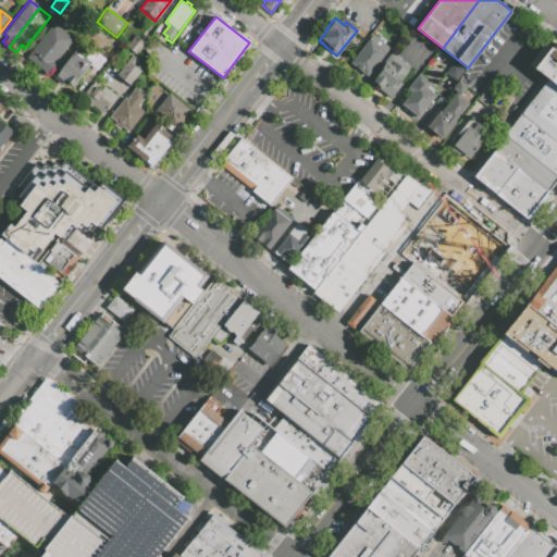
[(52,22),(26,57),(47,73),(74,38),(52,22)]
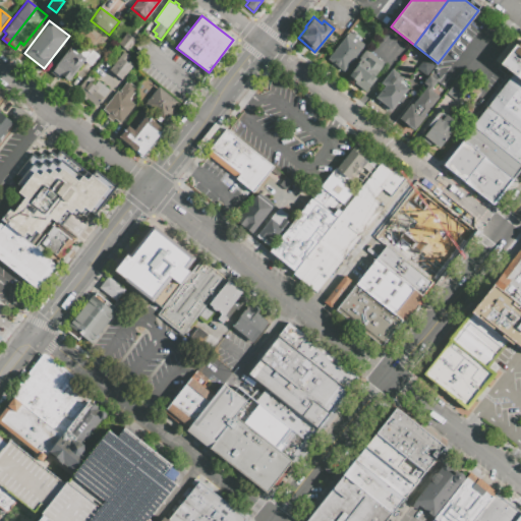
[(348,32),(364,44),(343,71),(327,58),(348,32)]
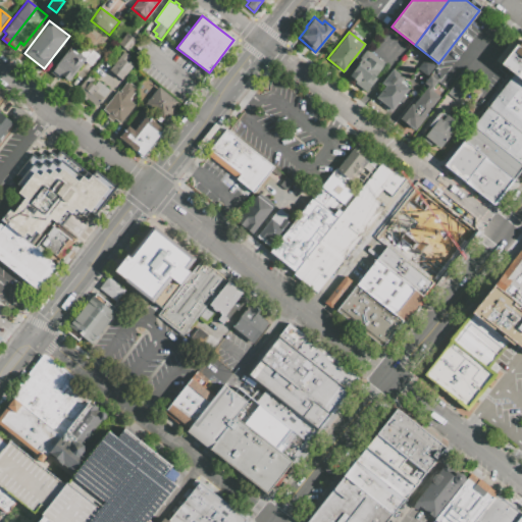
[(135,40),(125,33),(117,43),(126,50),(135,40)]
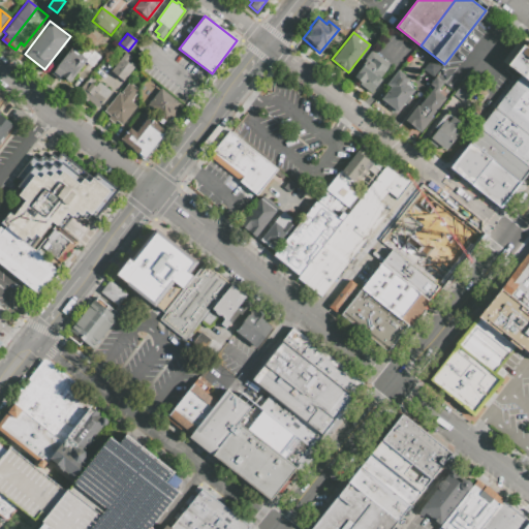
[(528,40),(528,83),(520,75),(506,65),(523,43),(525,45),(528,40)]
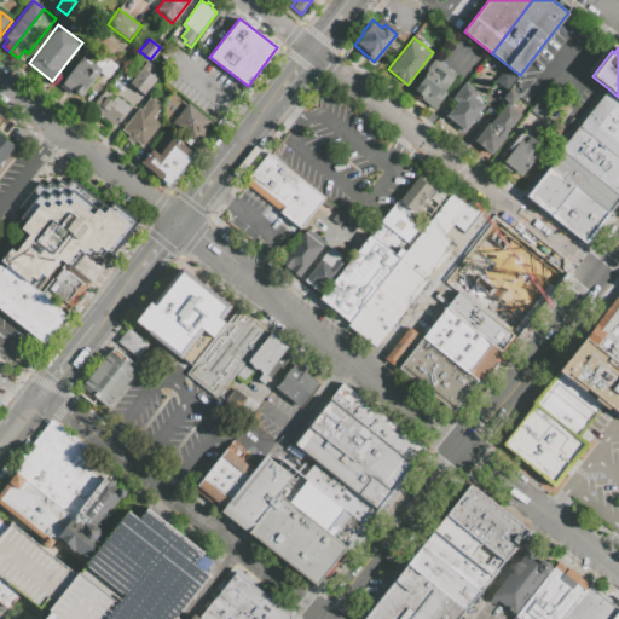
[(84,55),(61,86),(70,93),(73,90),(81,96),(98,73),(108,61),(100,56),(94,63),(84,55)]
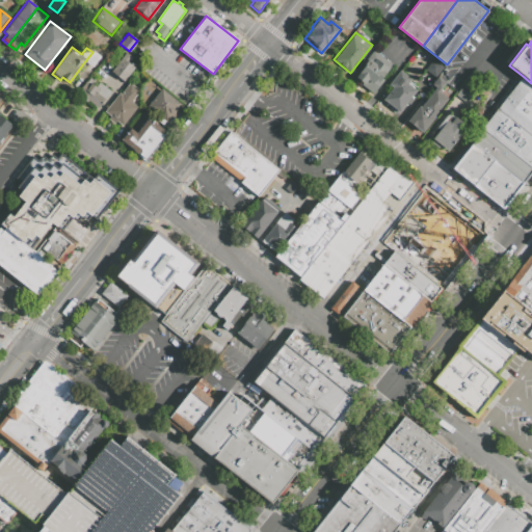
[(363,80),(356,75),(369,60),(366,58),(373,48),(393,63),(387,71),(389,73),(373,92),(361,82),(363,80)]
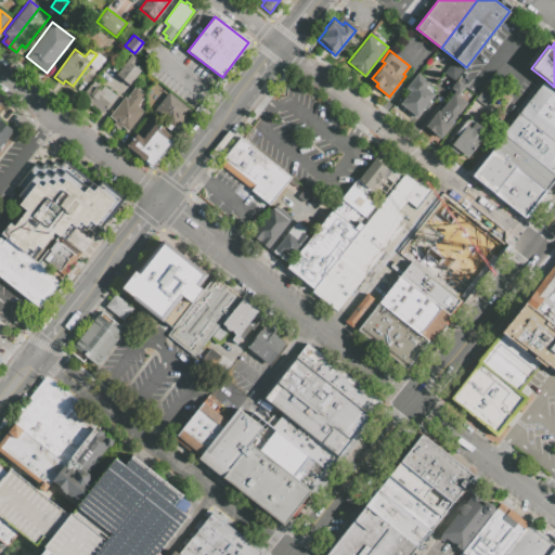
[(97,54),(98,53),(105,59),(95,71),(88,65),(97,54)]
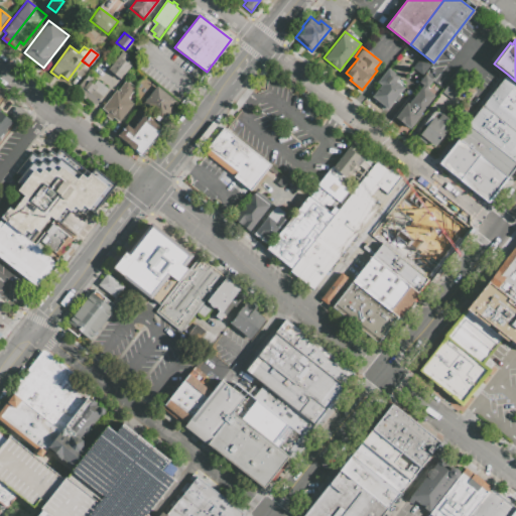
[(130,65),(118,55),(107,69),(119,79),(130,65)]
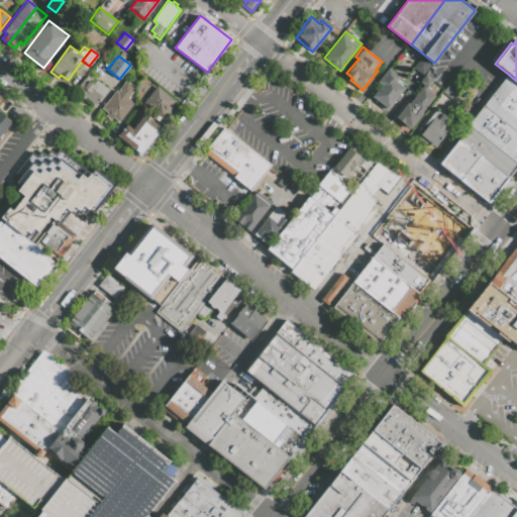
[(420,57),(430,65),(423,75),(412,67),(420,57)]
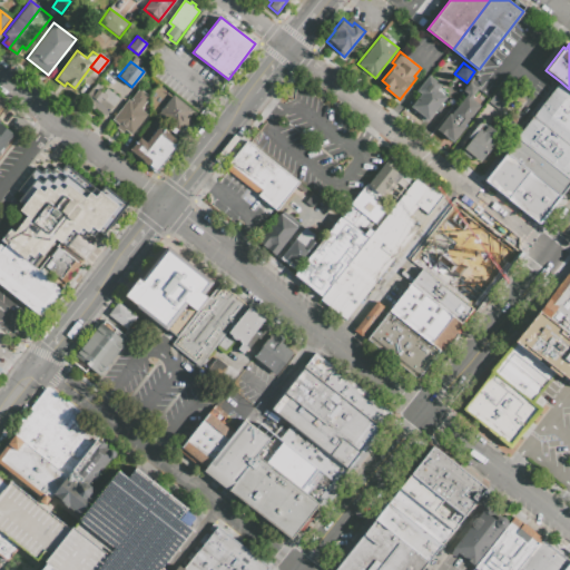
[(444,82),(452,74),(441,65),(434,75),(444,82)]
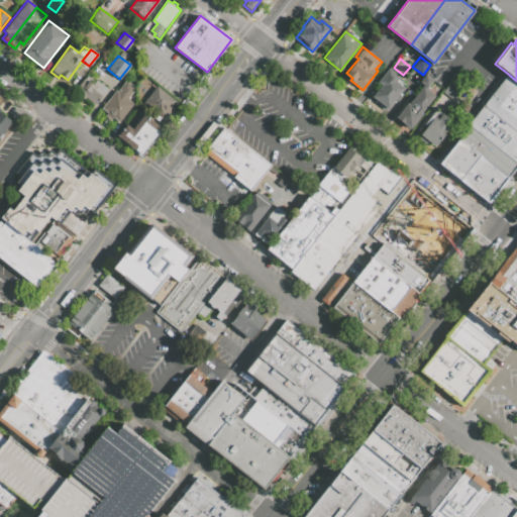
[(373,96),(382,84),(378,81),(389,67),(400,76),(396,81),(405,87),(390,106),(390,107),(389,108),(388,107),(386,109),(379,104),(381,102),(373,96)]
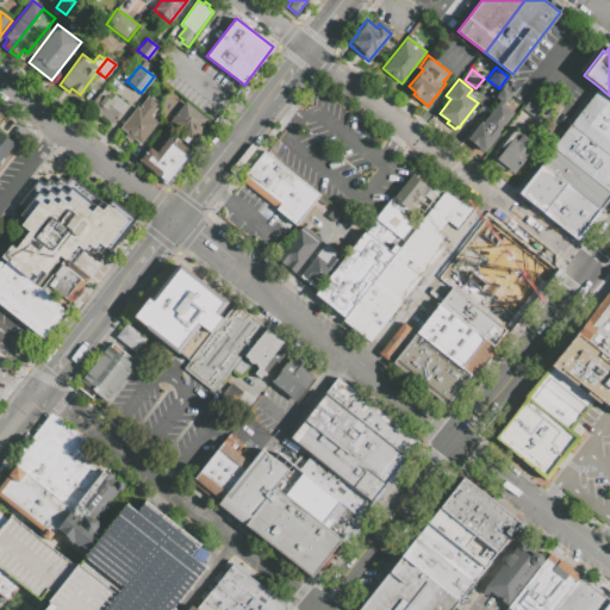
[(160,82),(145,100),(160,112),(175,94),(160,82)]
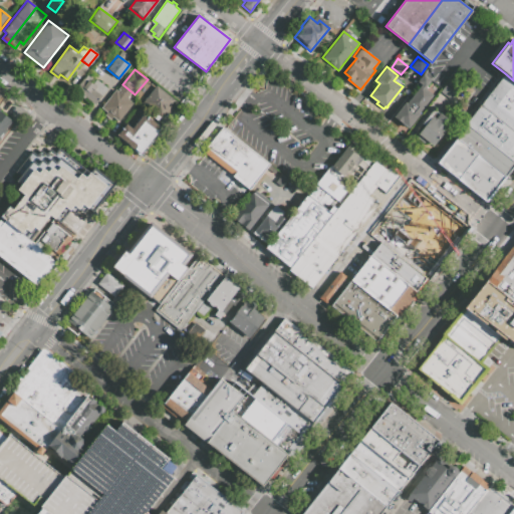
[(394,115),(405,100),(407,102),(421,84),(422,84),(418,80),(424,72),(431,78),(425,87),(433,93),(420,111),(421,112),(409,127),(394,115)]
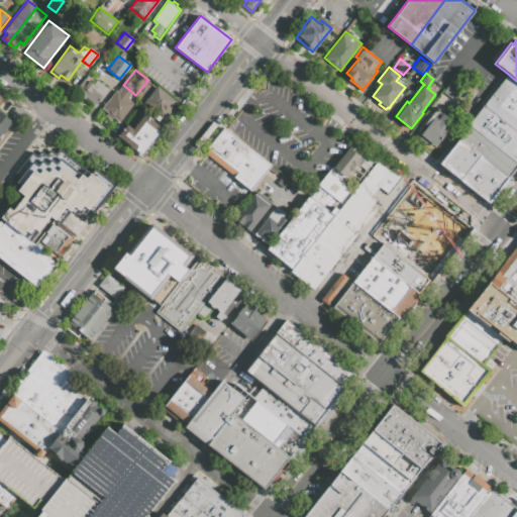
[(85,97),(97,81),(87,74),(75,90),(79,93),(77,94),(84,99),(85,97)]
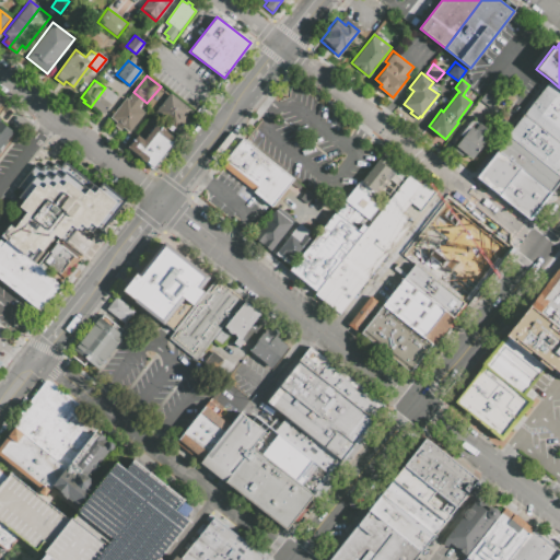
[(550,80),(559,88),(559,105),(541,91),(550,80)]
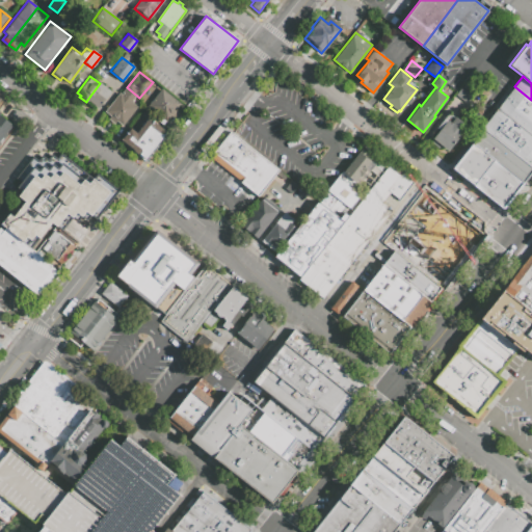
[(463,82),(474,89),(466,102),(454,95),(463,82)]
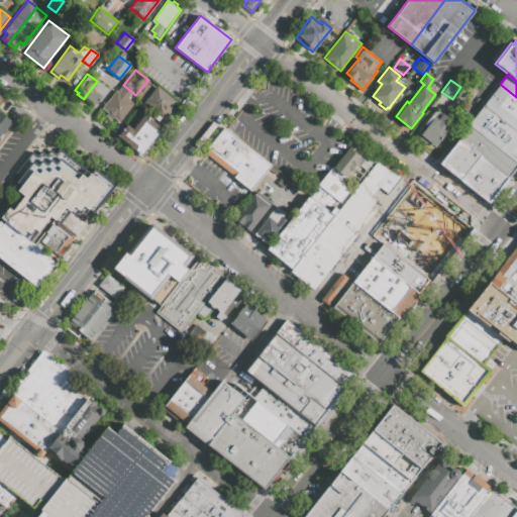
[(85,97),(95,105),(107,89),(97,81),(85,97)]
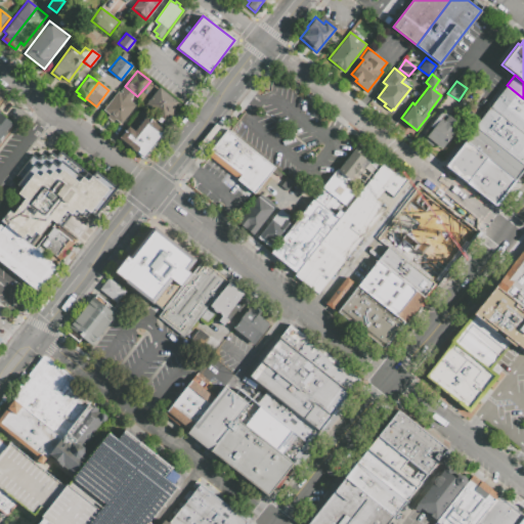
[(523,98),(523,115),(498,95),(507,85),(523,98)]
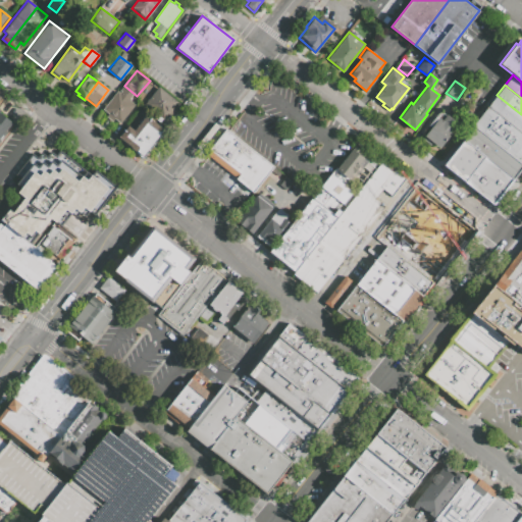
[(116,93),(103,110),(108,114),(106,117),(113,122),(114,120),(119,123),(134,105),(116,93)]
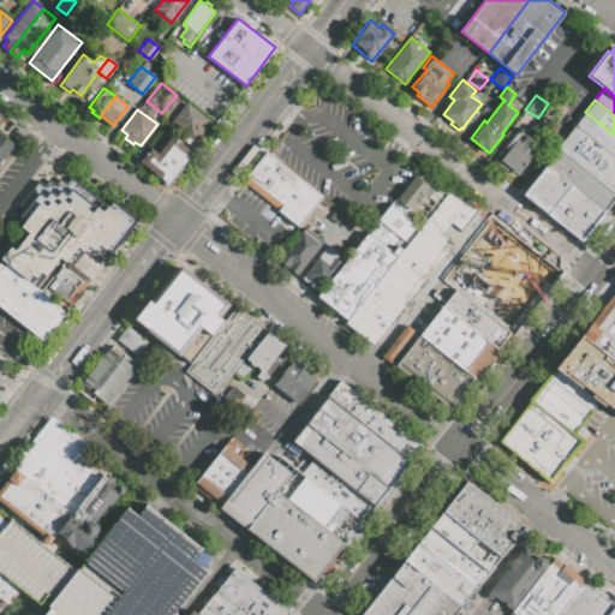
[(220,130),(206,149),(178,129),(192,109),(220,130)]
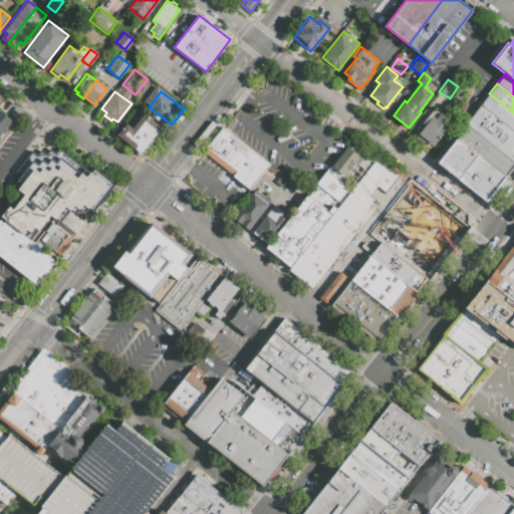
[(489,93),(513,112),(513,132),(480,105),(489,93)]
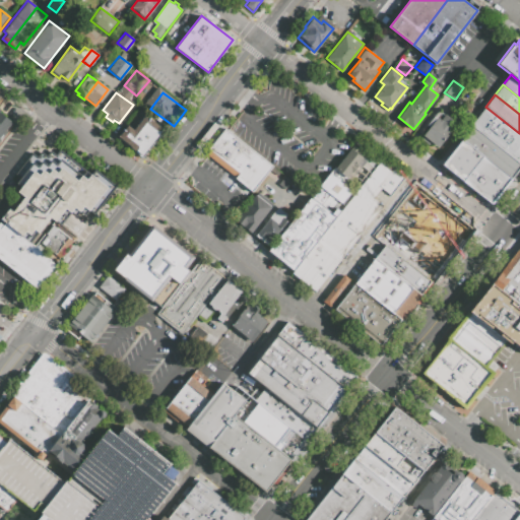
[(519,133),(519,161),(519,164),(472,127),(470,126),(485,107),(519,133)]
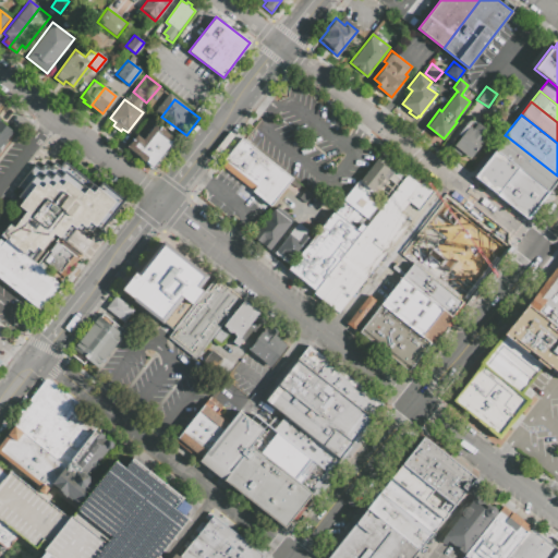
[(473,128),(477,121),(490,131),(471,158),(453,145),(469,124),(473,128)]
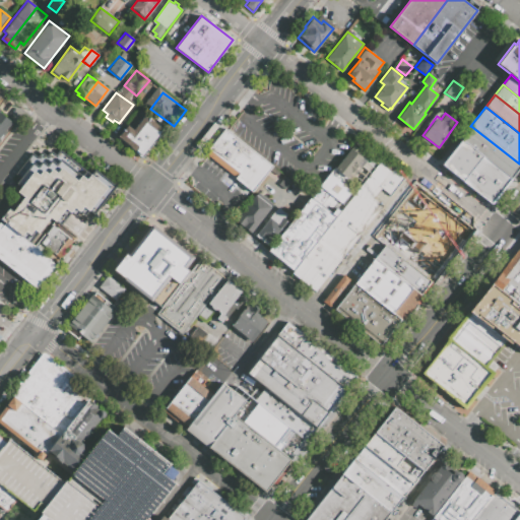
[(0,114),(14,125),(0,143),(0,114)]
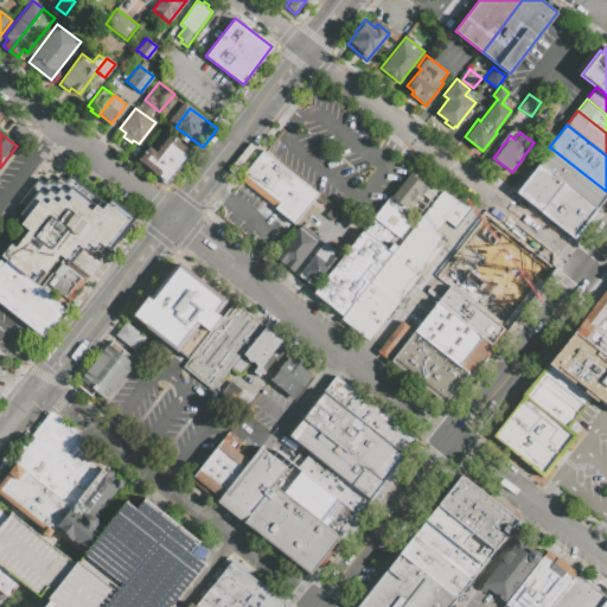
[(160,145),(183,161),(190,151),(168,134),(160,145)]
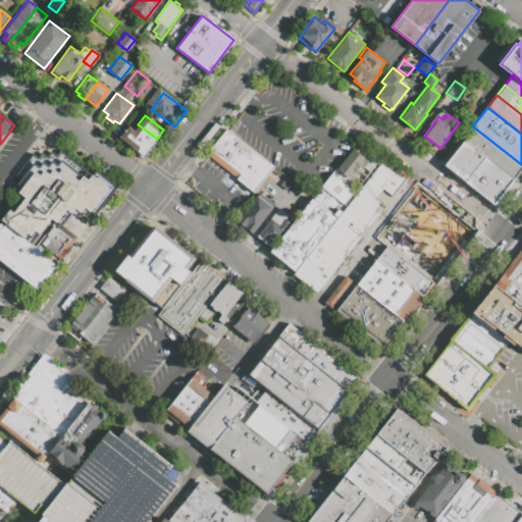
[(138,124),(133,131),(126,125),(122,132),(147,151),(157,139),(138,124)]
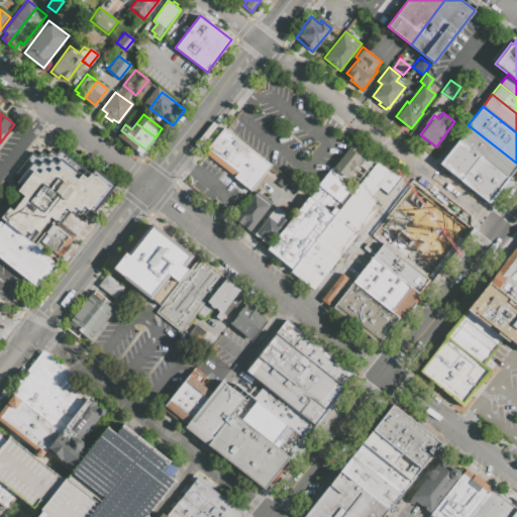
[(516,164),(516,166),(508,178),(459,139),(470,126),(516,163),(516,164)]
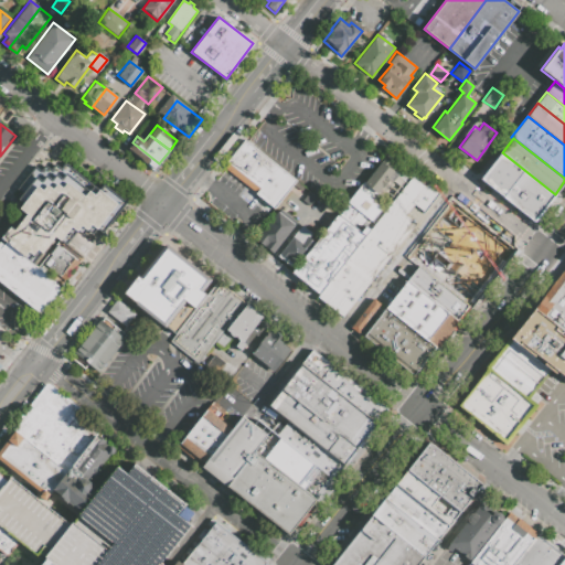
[(281,169),(244,139),(226,162),(263,191),(281,169)]
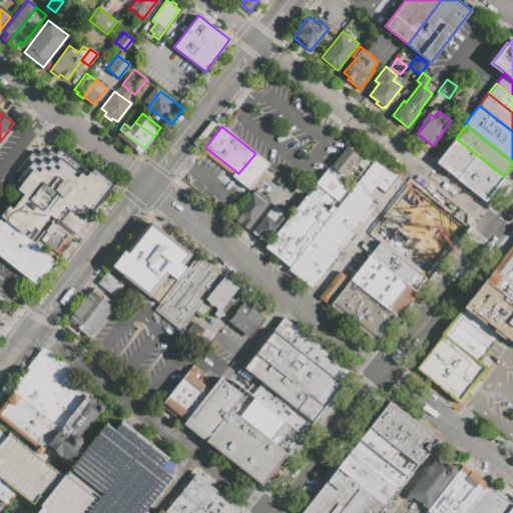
[(120,129),(116,135),(125,142),(127,146),(132,151),(139,156),(144,148),(120,129)]
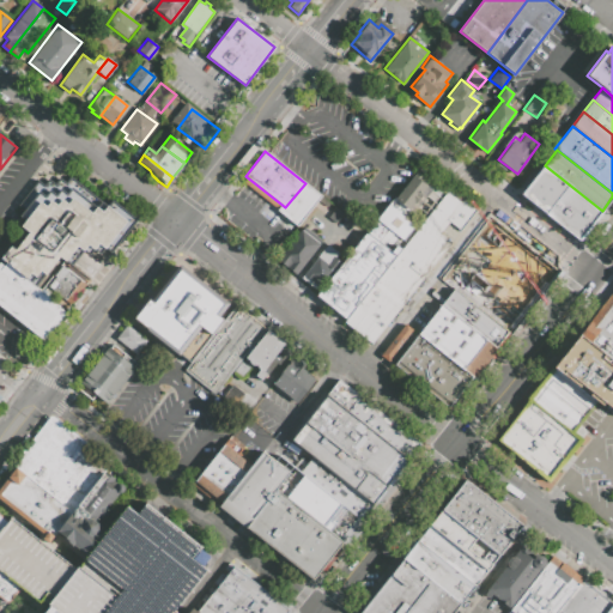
[(545,165),(602,211),(578,242),(521,196),(545,165)]
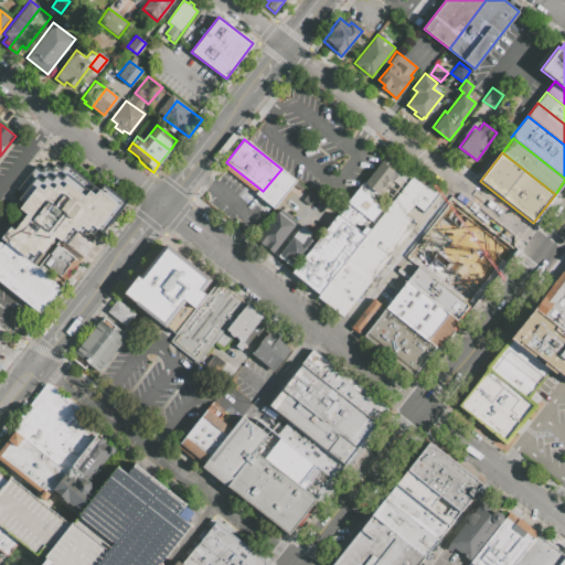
[(0,234),(0,236),(6,241),(29,259),(32,254),(38,258),(54,237),(66,246),(77,232),(82,236),(86,231),(92,235),(96,230),(102,234),(126,202),(97,180),(94,184),(65,162),(61,168),(55,164),(51,169),(45,166),(41,172),(34,167),(18,188),(23,192),(18,198),(24,203),(20,208),(21,209),(0,234)]
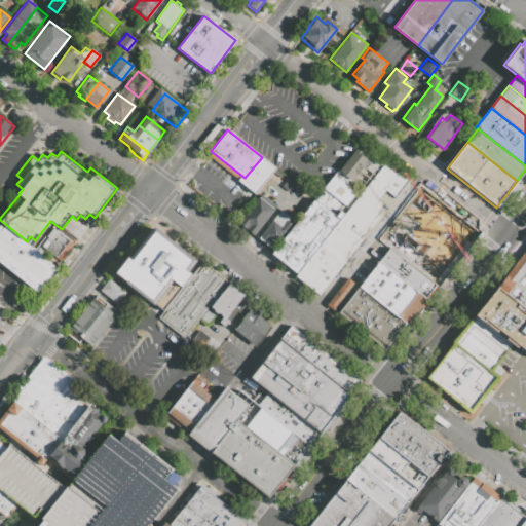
[(364,190),(379,170),(354,151),(340,170),(338,168),(314,200),(313,199),(302,214),(303,214),(272,254),(298,274),(364,190)]
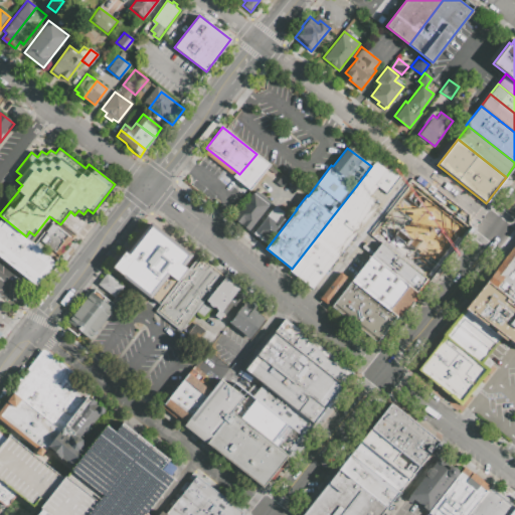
[(239,174),(256,154),(273,167),(252,193),(235,180),(239,174)]
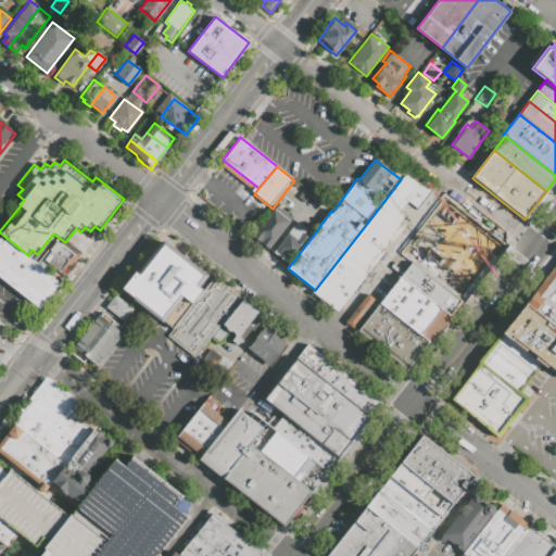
[(384,201),(401,179),(406,174),(419,184),(405,200),(397,211),(393,207),(384,201)]
